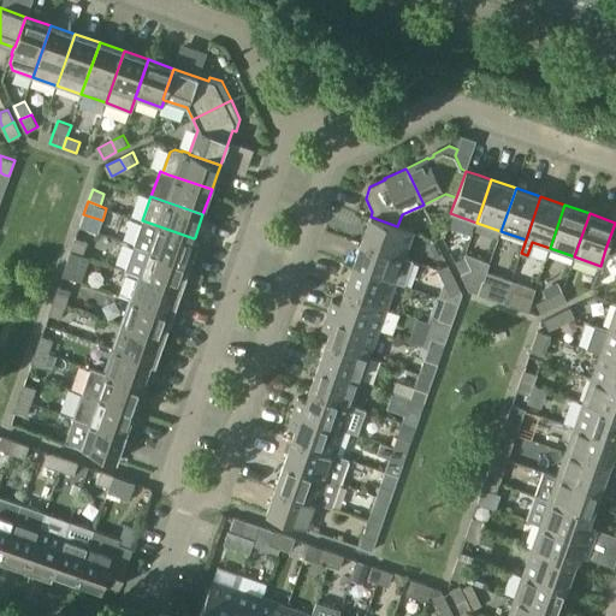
[(414,231),(397,226),(371,217),(361,242),(404,256),(414,231)]
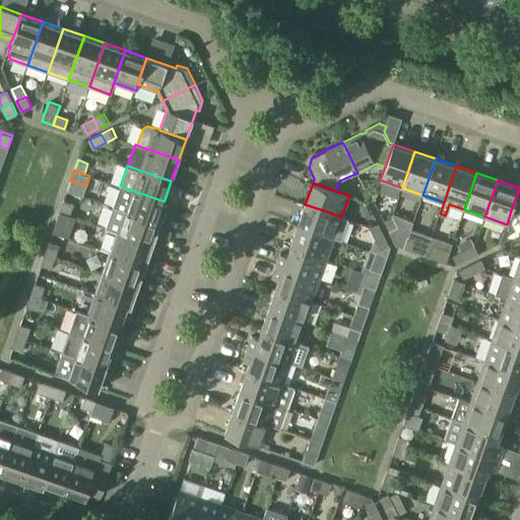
[(168,201),(165,200),(164,201),(120,186),(113,206),(160,223),(160,222),(168,201)]
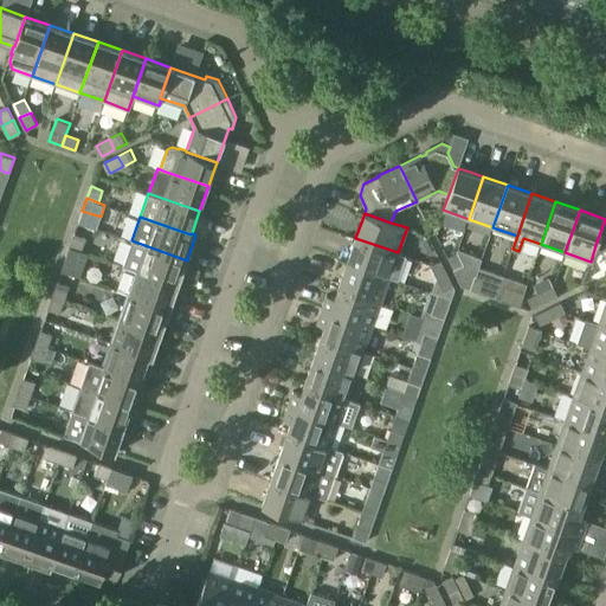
[(605,219),(595,245),(605,249),(605,219)]
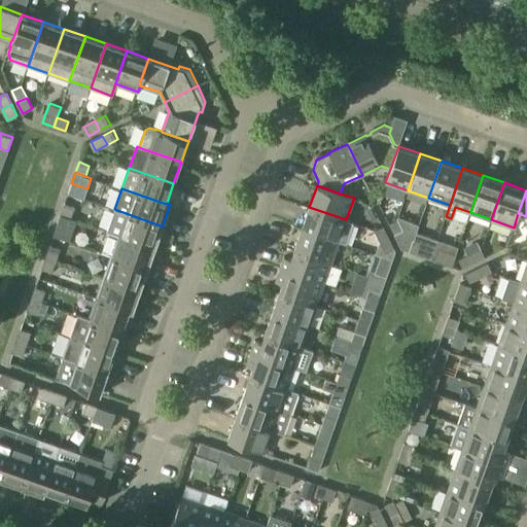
[(74,206),(65,203),(61,214),(70,217),(74,206)]
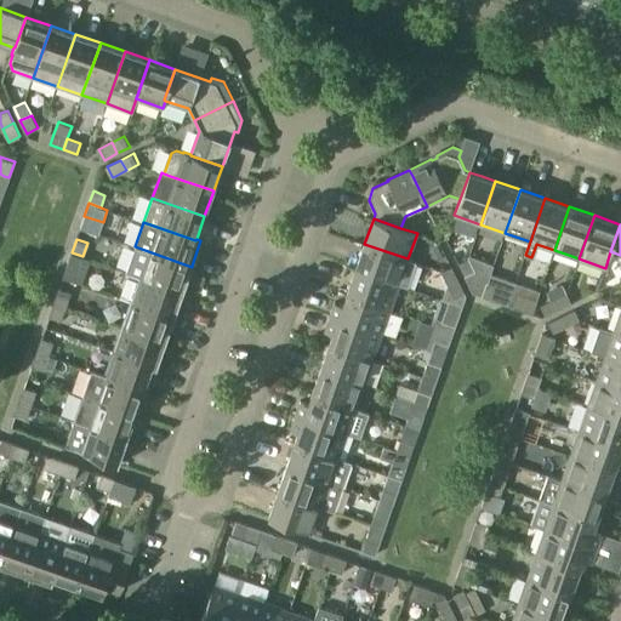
[(408,258),(364,244),(355,268),(399,284),(408,258)]
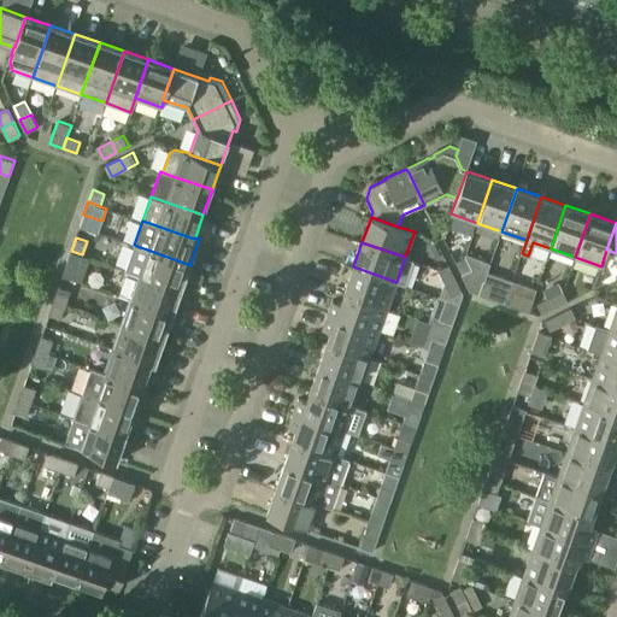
[(125,270),(128,271),(181,289),(191,265),(134,245),(125,270)]
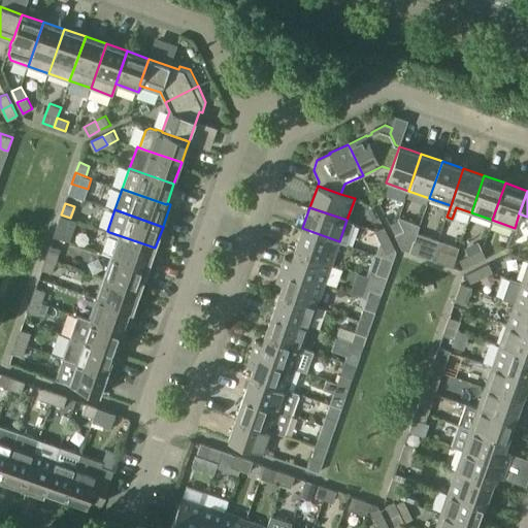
[(74,220),(70,218),(61,215),(57,226),(54,236),(67,240),(74,220)]
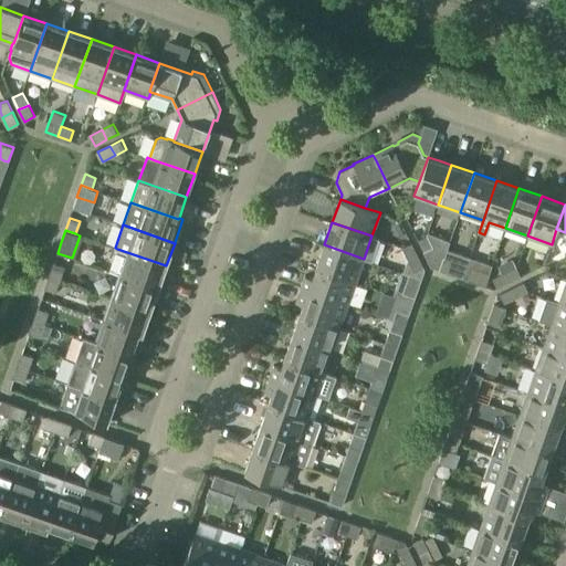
[(423,252),(431,266),(440,270),(444,258),(450,240),(428,232),(427,236),(432,248),(423,252)]
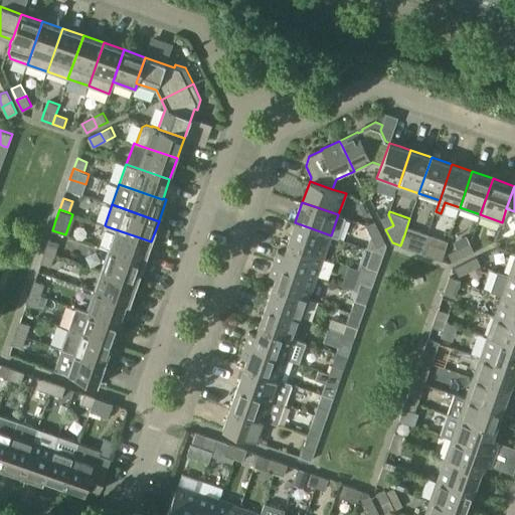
[(388,214),(380,218),(385,229),(393,225),(388,214)]
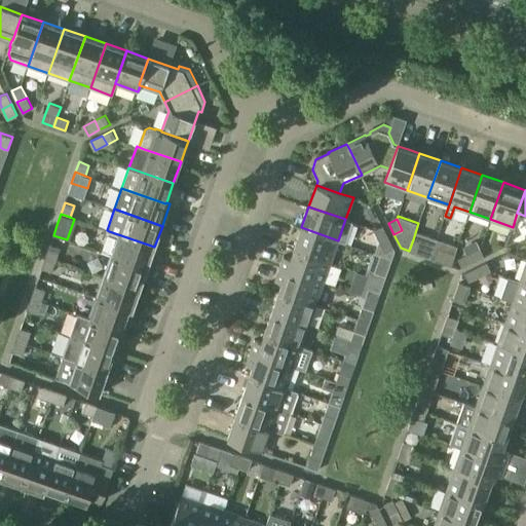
[(382,225),(375,229),(379,238),(380,240),(388,236),(382,225)]
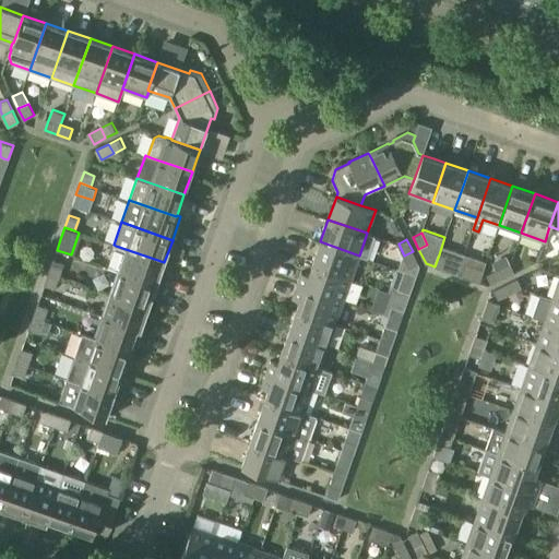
[(359,256),(320,241),(312,264),(352,277),(359,256)]
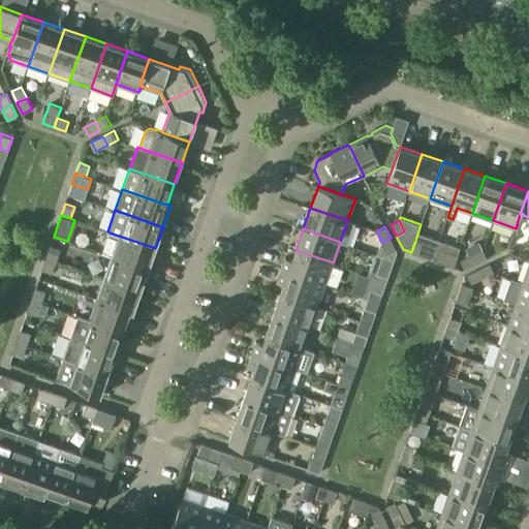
[(112,256),(148,270),(155,248),(110,232),(102,253),(112,256)]
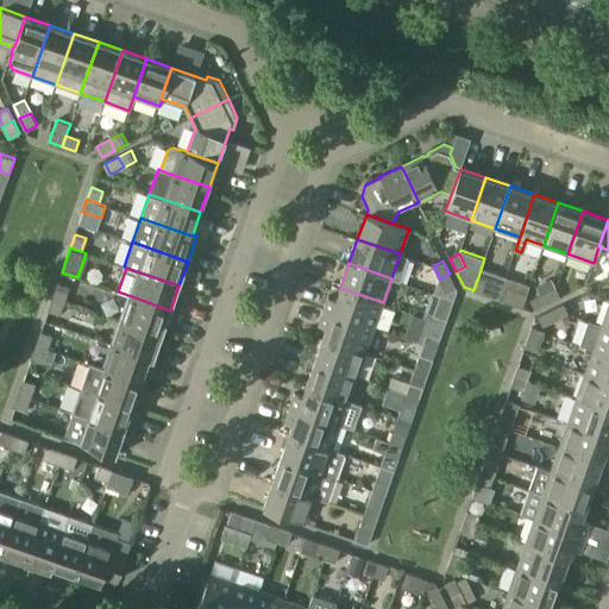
[(439,276),(433,293),(453,300),(457,290),(450,274),(440,278),(439,276)]
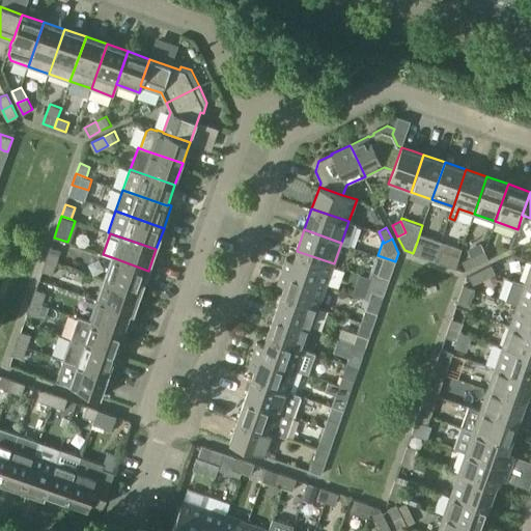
[(425,245),(417,242),(413,253),(421,256),(425,245)]
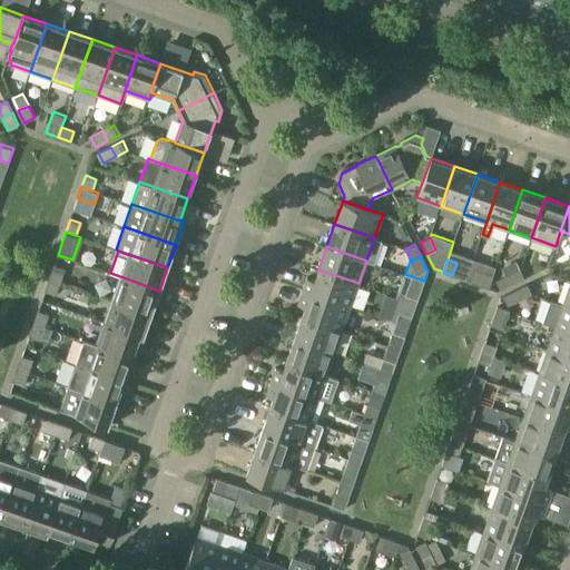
[(495,267),(473,259),(465,279),(480,285),(484,273),(492,275),(495,267)]
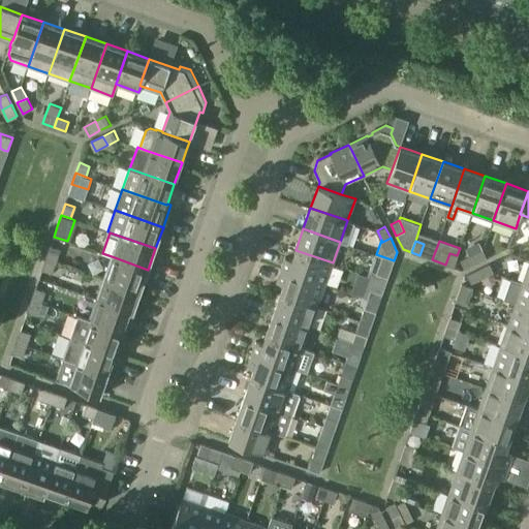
[(428,258),(432,247),(424,244),(419,255),(428,258)]
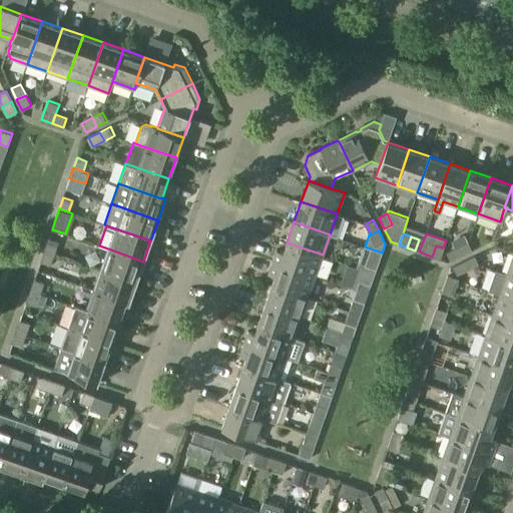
[(45,249),(54,252),(58,241),(49,238),(45,249)]
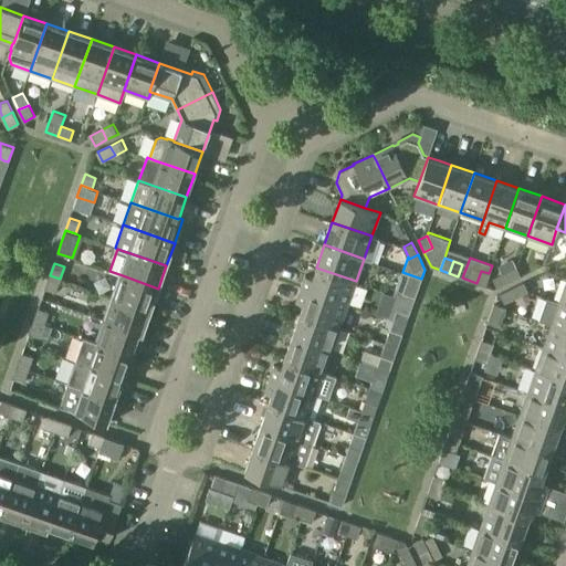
[(313,278),(305,274),(301,287),(348,304),(356,281),(316,268),(313,278)]
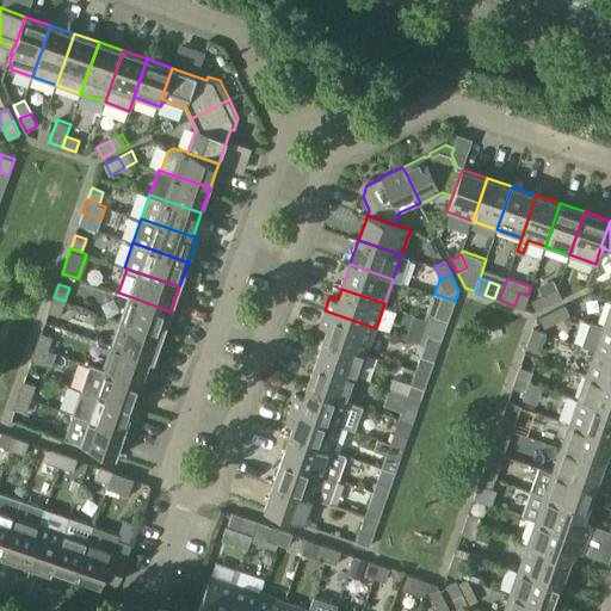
[(562,298),(557,289),(545,295),(549,304),(562,298)]
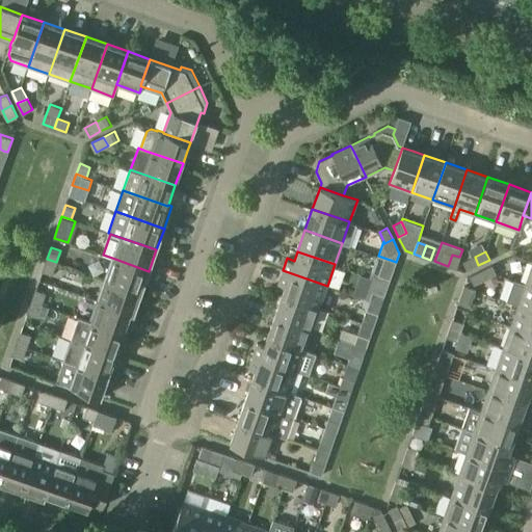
[(456,268),(459,257),(452,255),(448,266),(456,268)]
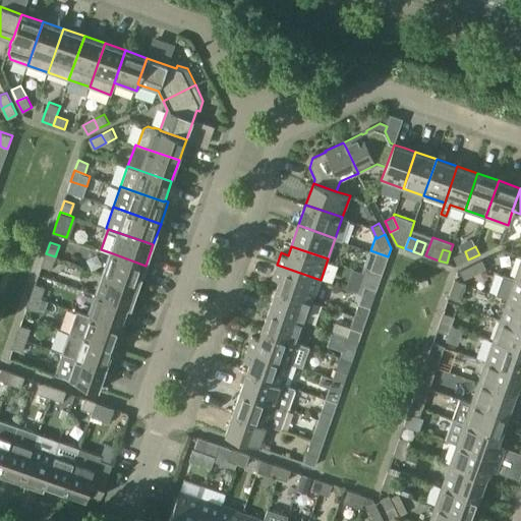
[(383,273),(388,256),(370,250),(363,272),(381,278),(383,273)]
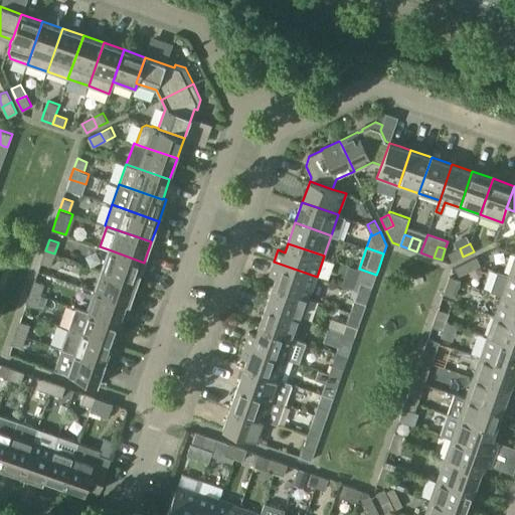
[(449,253),(453,262),(463,256),(460,248),(449,253)]
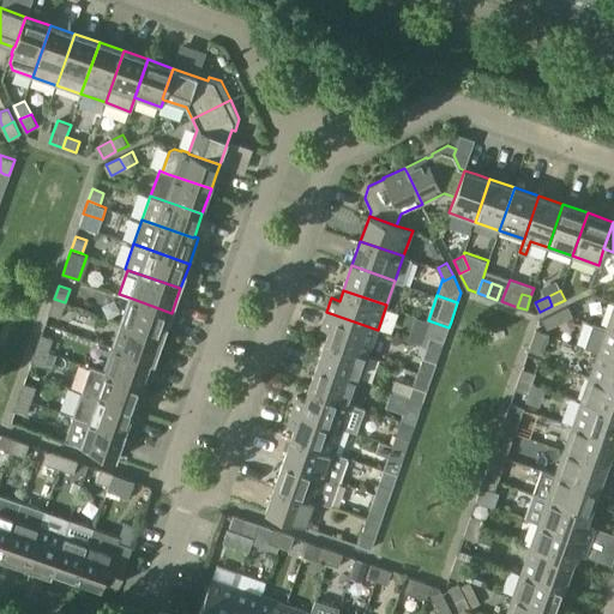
[(172,313),(130,298),(121,323),(163,337),(172,313)]
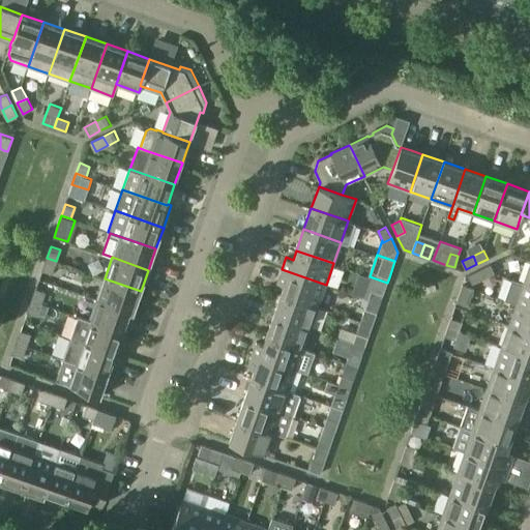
[(56,261),(47,258),(42,269),(52,272),(56,261)]
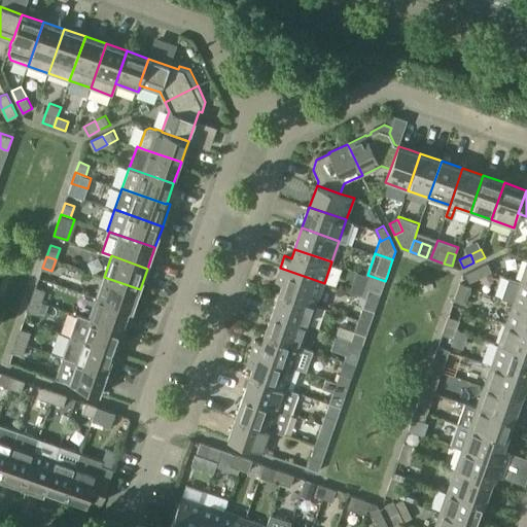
[(481,276),(491,271),(488,262),(477,268),(481,276)]
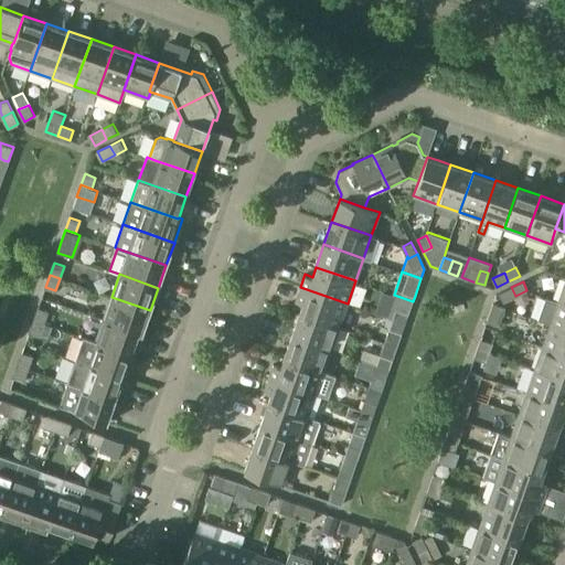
[(296,300),(304,302),(300,312),(339,326),(348,304),(300,287),(296,300)]
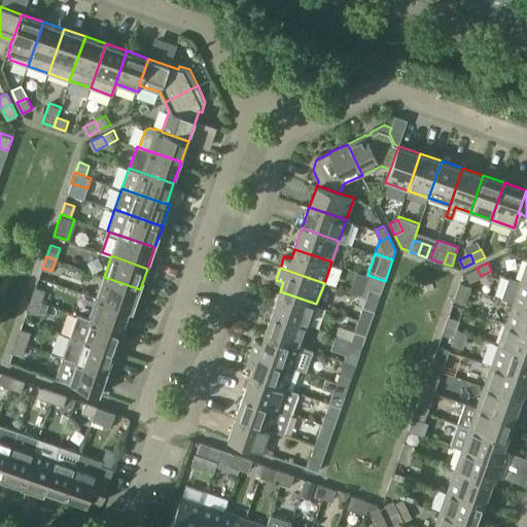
[(465,273),(469,281),(481,276),(477,268),(465,273)]
